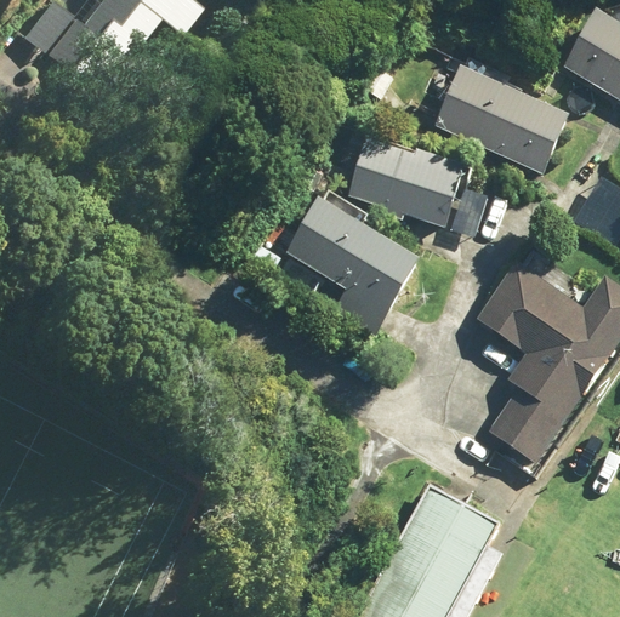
[(174,41),(199,13),(183,0),(53,0),(21,36),(84,96),(153,22),(174,41)]
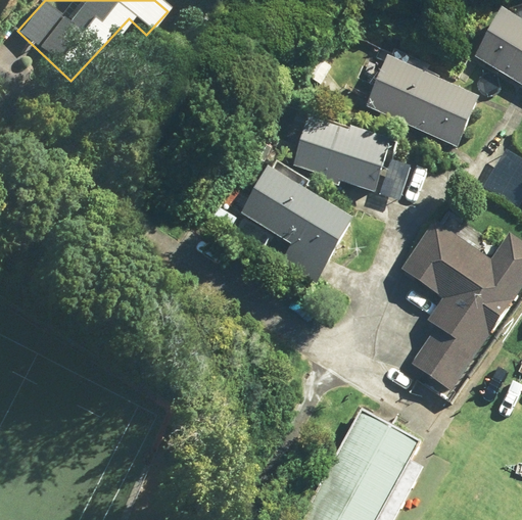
[(521,16),(505,8),(476,65),(521,88),(521,16)]
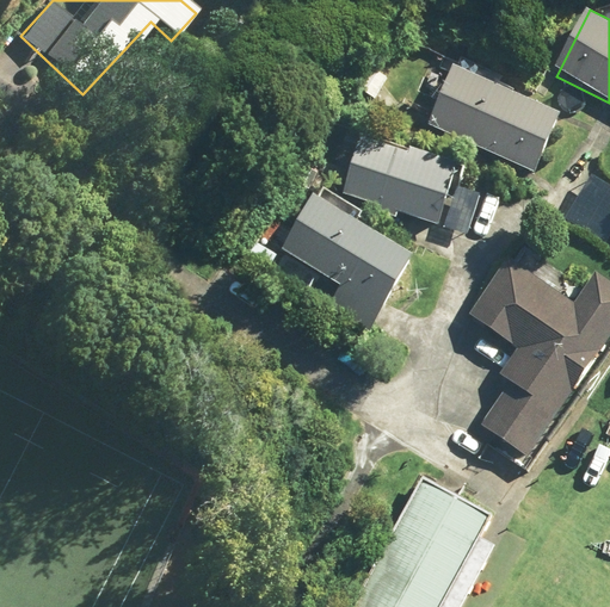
[(561,111),(457,62),(427,125),(530,174),(561,111)]
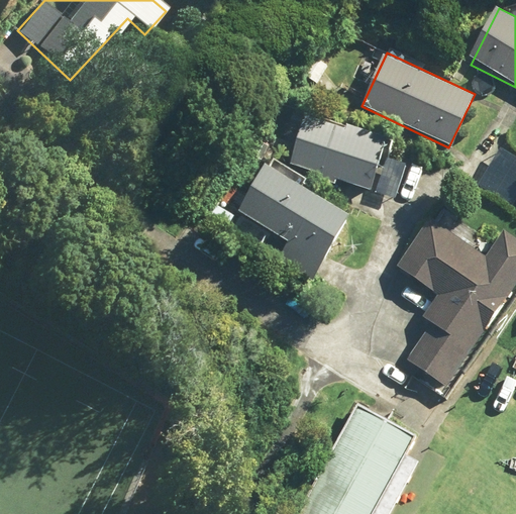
[(391,135),(305,113),(290,169),(377,191),(391,135)]
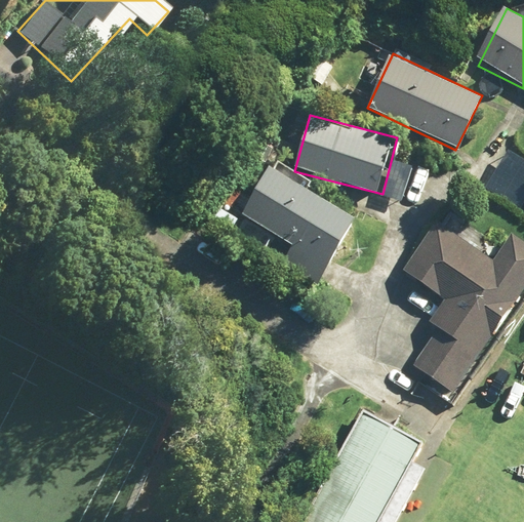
[(272,163),(238,212),(292,249),(279,268),(311,290),(358,221),(272,163)]
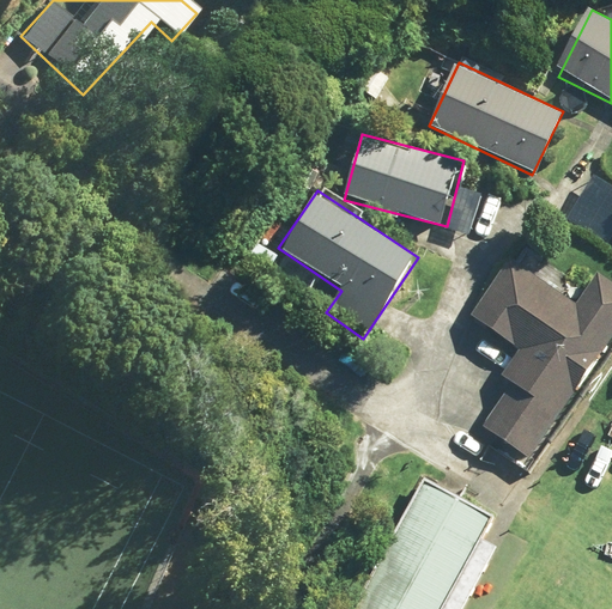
[(611,279),(598,269),(587,284),(529,243),(477,318),(517,347),(498,375),(510,383),(482,425),(532,458),(611,342),(611,279)]
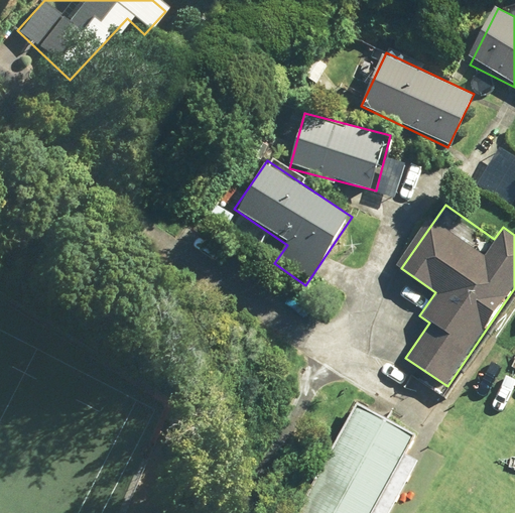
[(375,512),(415,435),(354,403),(296,512),(375,512)]
